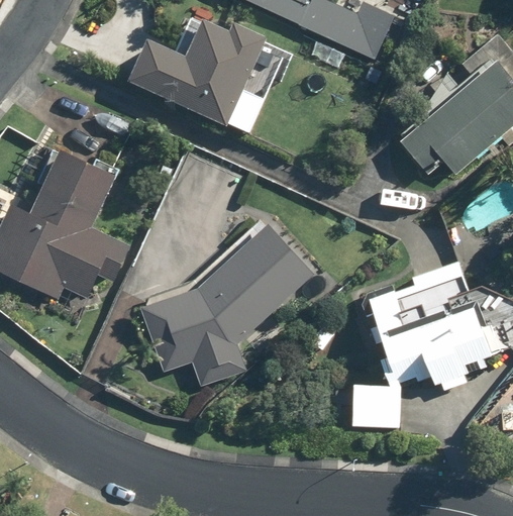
[(243,0),(374,59),(393,16),(361,1),(355,14),(324,0),(243,0)]
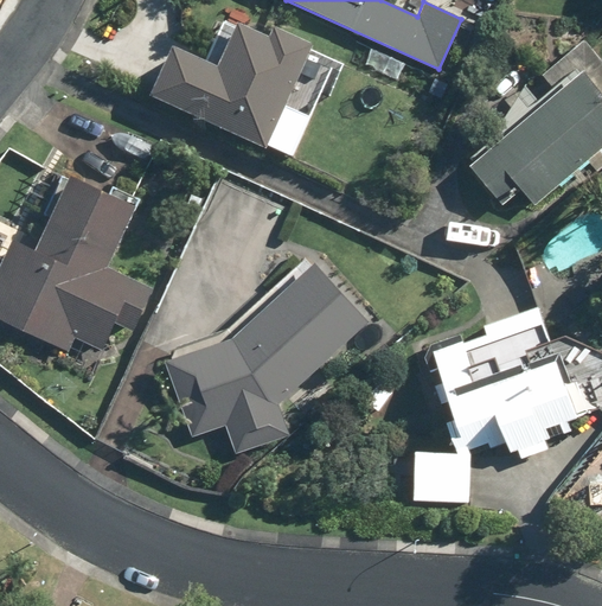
[(149,94),(266,147),(315,43),(275,24),(269,36),(238,21),(217,67),(172,45),(149,94)]
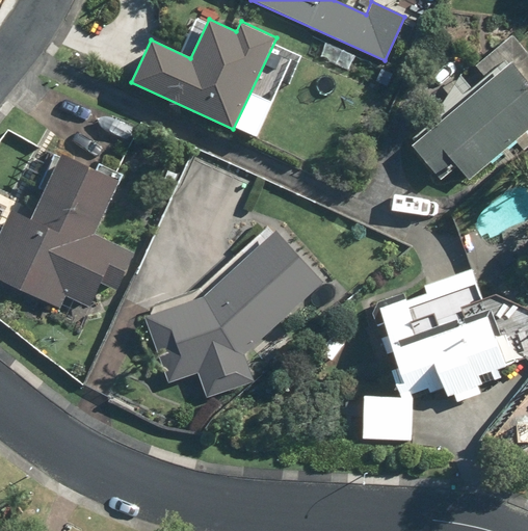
[(527,81),(511,61),(410,144),(439,181),(455,167),(466,181),(527,130),(527,81)]
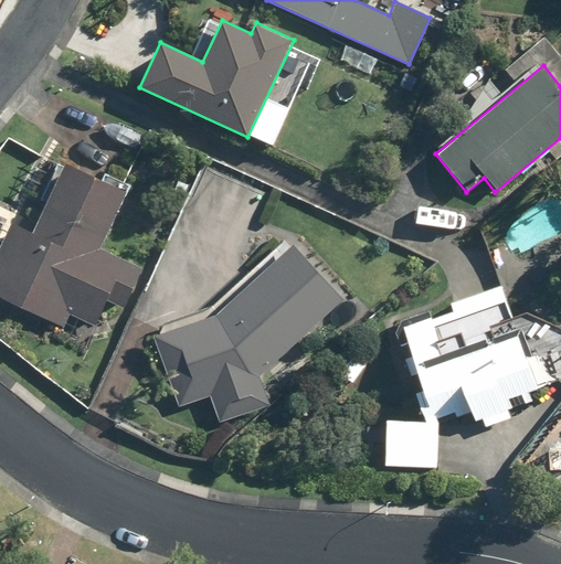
[(9,222),(0,241),(0,298),(61,327),(66,315),(94,327),(106,300),(124,309),(143,268),(98,248),(125,191),(64,162),(31,233),(9,222)]
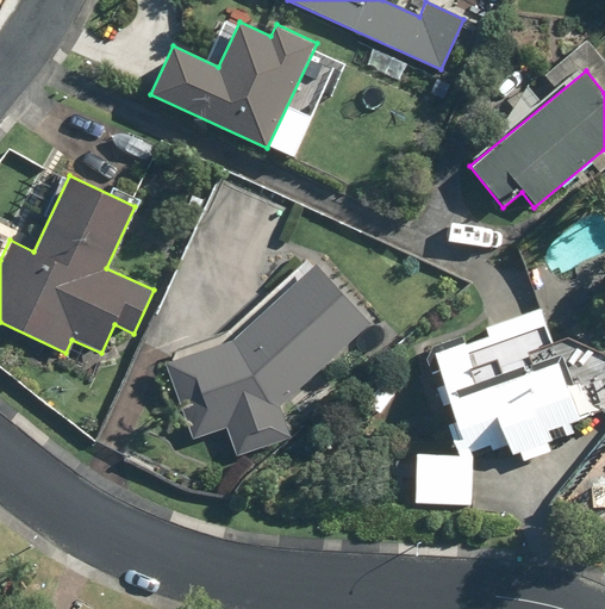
[(319,263),(232,341),(166,362),(191,440),(224,428),(234,457),(289,439),(279,406),(373,323),(319,263)]
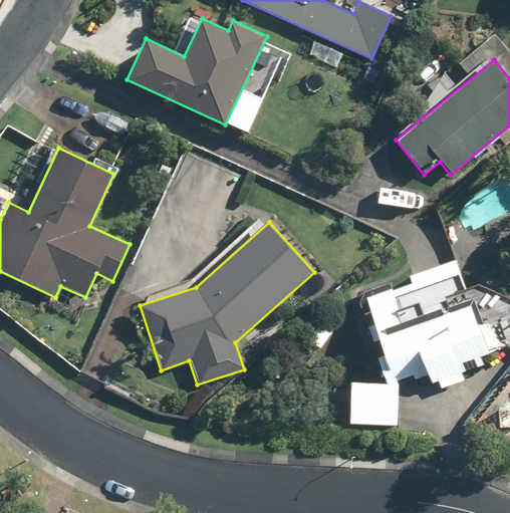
[(395,428),(398,385),(488,353),(455,260),(364,291),(387,354),(377,357),(387,383),(352,380),(349,424),(395,428)]
